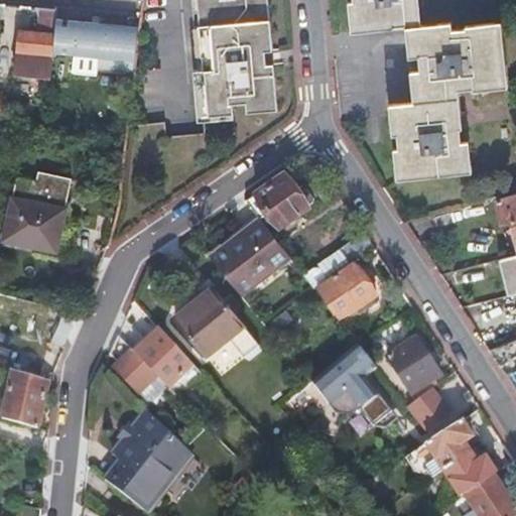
[(275,107),(271,67),(263,68),(262,54),(266,53),(260,0),(195,0),(200,58),(195,59),(200,118),(231,115),(231,106),(245,104),(245,110),(275,107)]
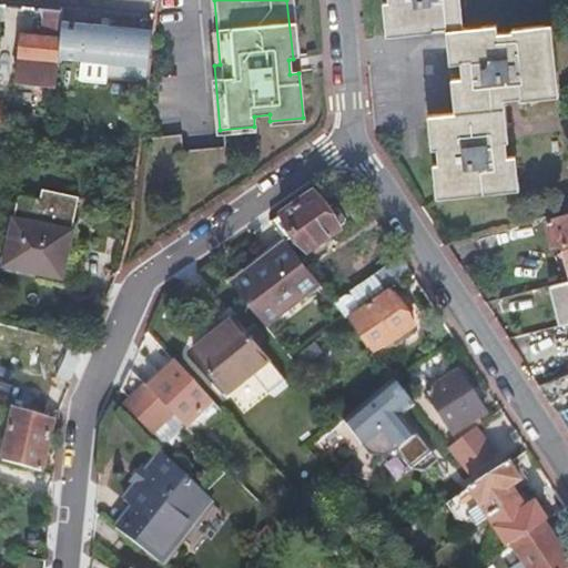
[(453,115),(432,118),(438,200),(509,193),(507,159),(504,159),(503,144),(505,144),(503,101),(517,100),(517,102),(553,99),(545,28),(510,31),(510,33),(496,34),(495,27),(462,28),(458,0),(387,0),(392,38),(446,32),(453,115)]
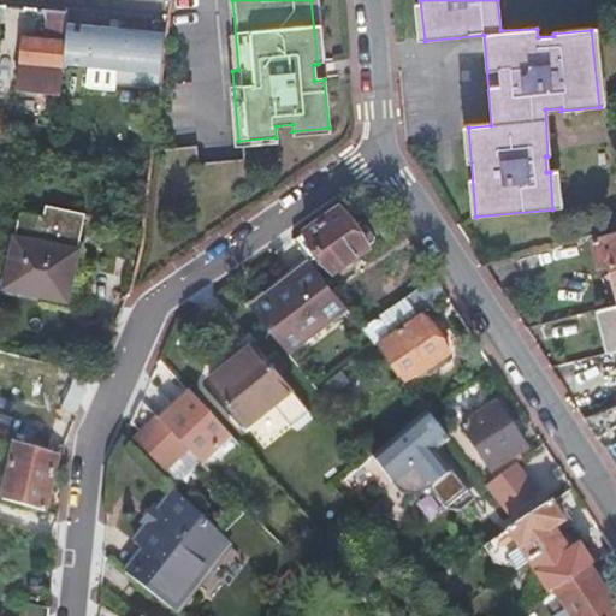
[(61,67),(63,65),(66,25),(67,13),(45,11),(48,23),(46,41),(23,39),(21,64),(19,64),(17,94),(59,98),(61,77),(61,67)]
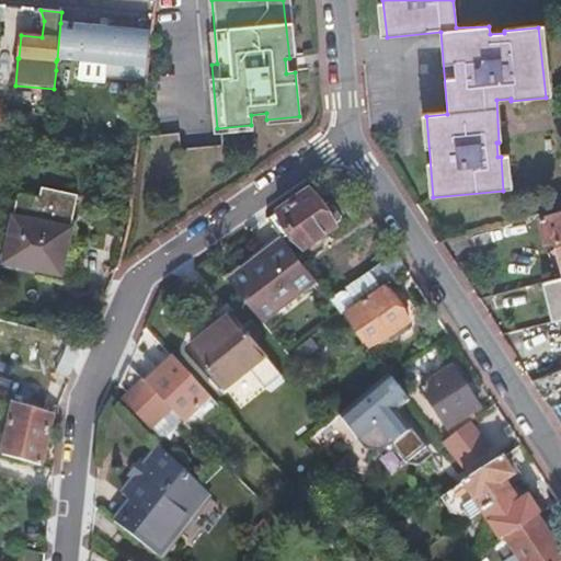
[(105,76),(144,80),(145,70),(149,32),(133,30),(133,26),(111,24),(110,27),(83,25),(60,23),(57,59),(82,63),(82,61),(106,65),(105,76)]
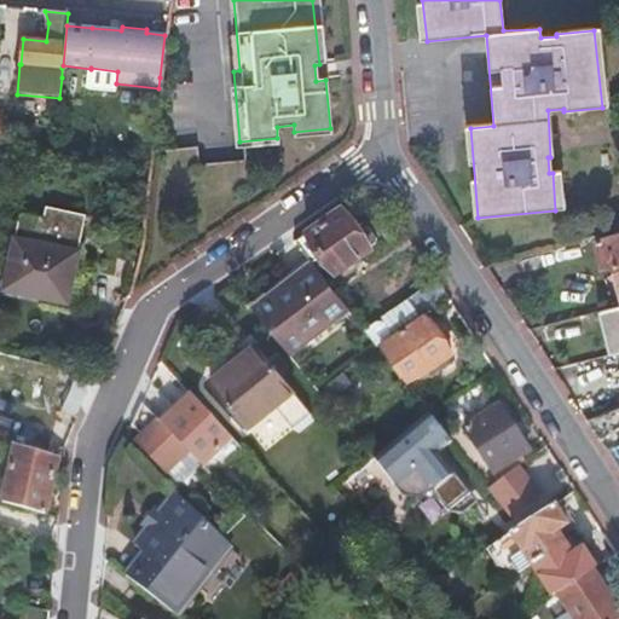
[(316,81),(325,80),(324,65),(319,64),(314,65),(316,81)]
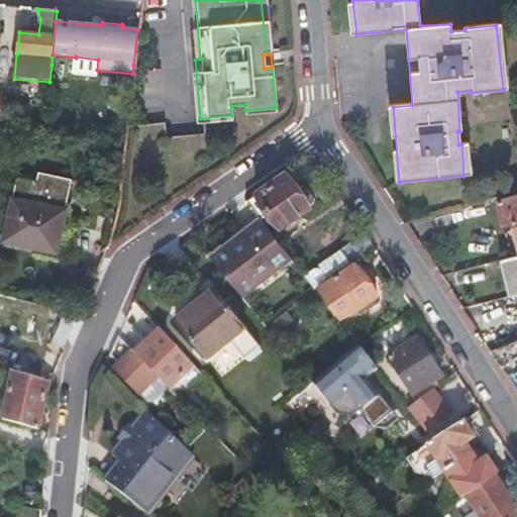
[(286,174),(246,202),(257,216),(267,210),(272,217),(280,227),(281,226),(299,214),(308,208),(308,206),(313,203),(313,200),(307,190),(304,190),(299,194),(286,174)]
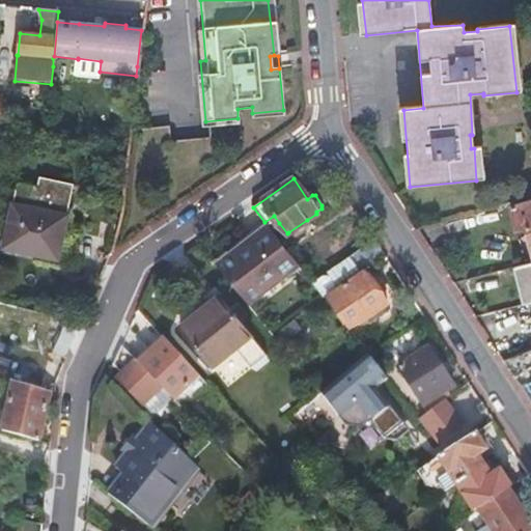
[(16,190),(70,202),(73,187),(38,179),(36,188),(17,184),(16,190)]
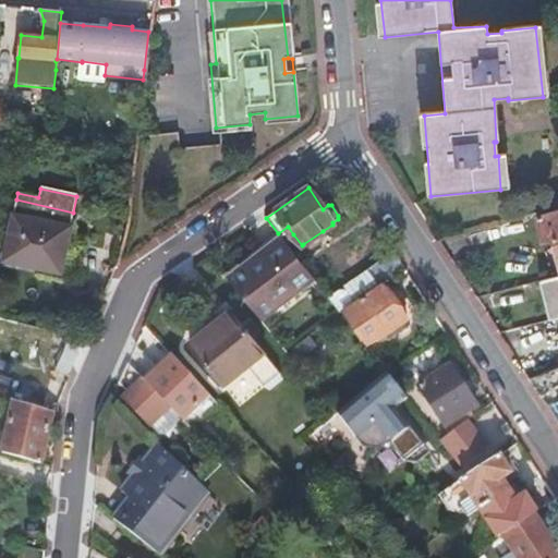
[(70,228),(73,213),(16,199),(12,216),(12,218),(2,261),(60,274),(70,228)]
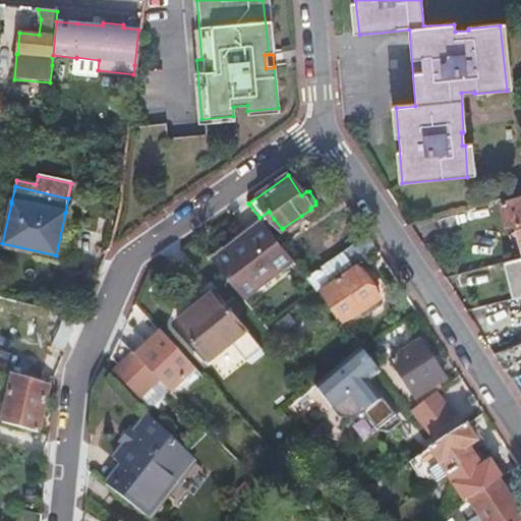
[(520,252),(520,195),(499,201),(505,226),(513,224),(520,252)]
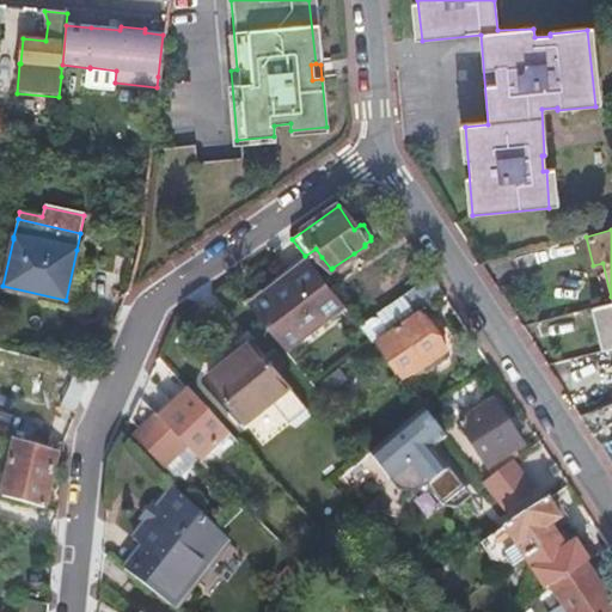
[(0,286),(2,286),(13,239),(0,236),(0,286)]
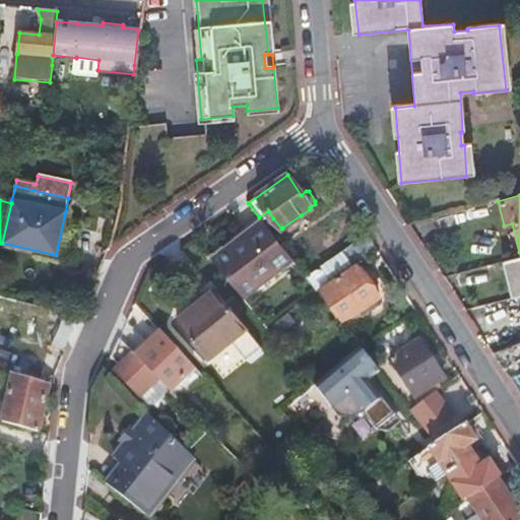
[(268,211),(259,217),(264,223),(265,224),(273,218),(268,211)]
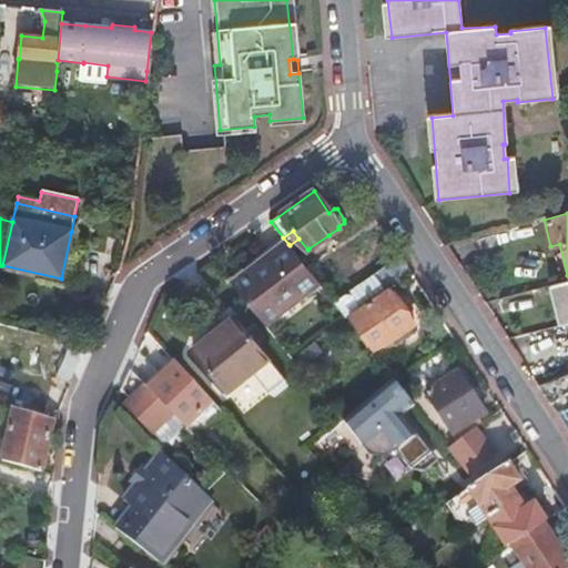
[(333,241),(328,235),(308,249),(313,254),(333,241)]
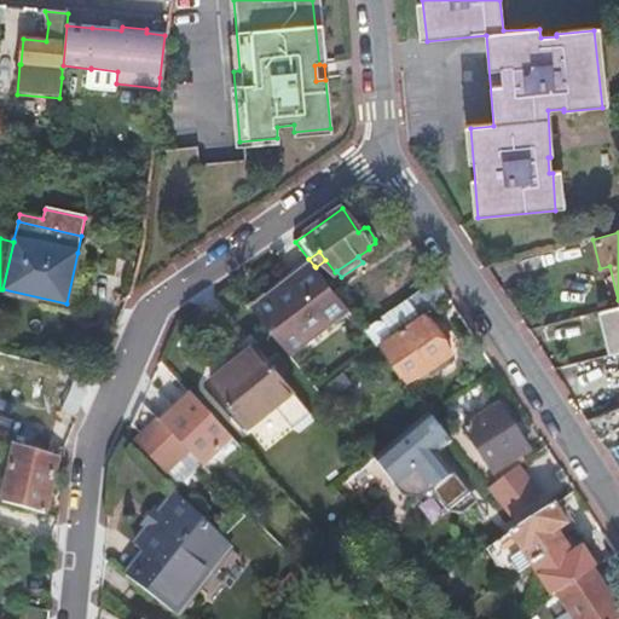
[(308,259),(275,284),(278,289),(281,293),(314,266),(308,259)]
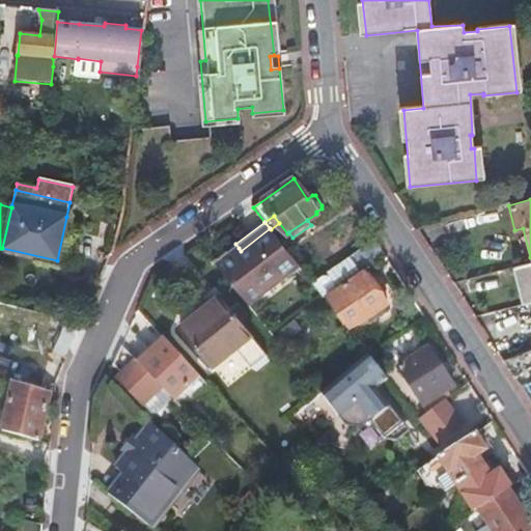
[(241,251),(269,286),(281,276),(297,263),(271,229),(270,228),(241,251)]
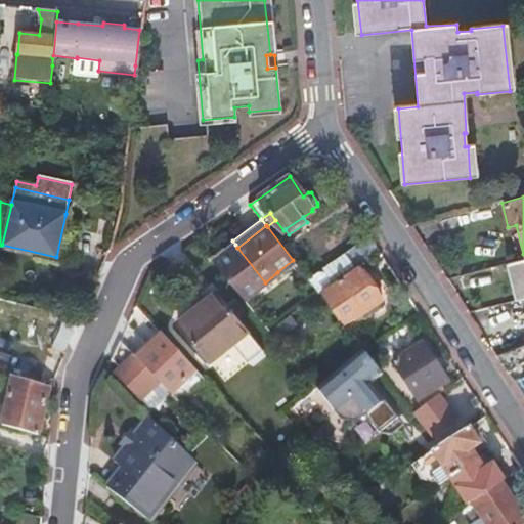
[(353,266),(376,249),(367,236),(345,254),(353,266)]
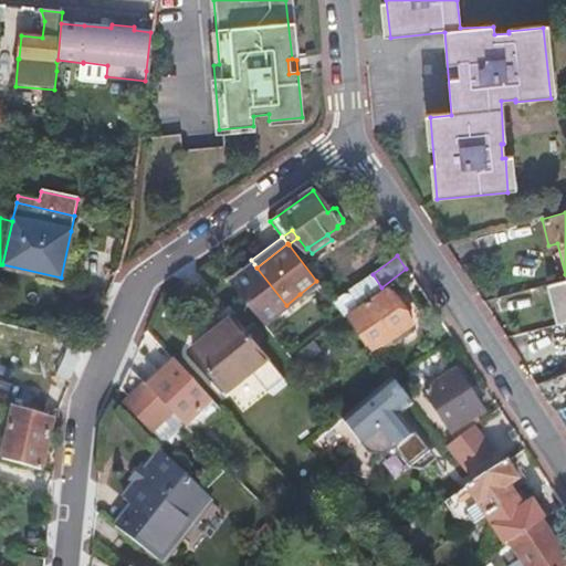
[(240,269),(243,273),(254,264),(251,260),(240,269)]
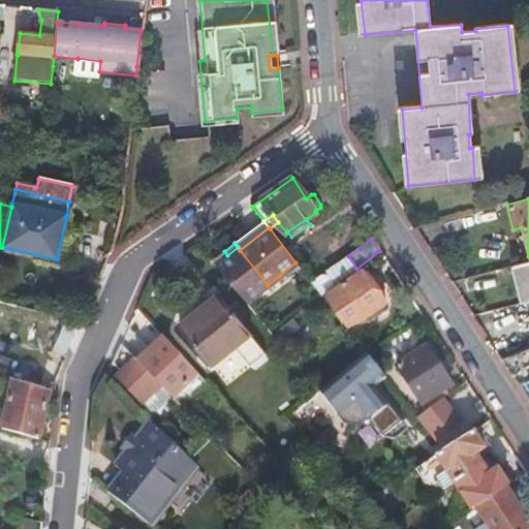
[(245,303),(268,285),(240,250),(238,247),(227,255),(215,265),(245,303)]
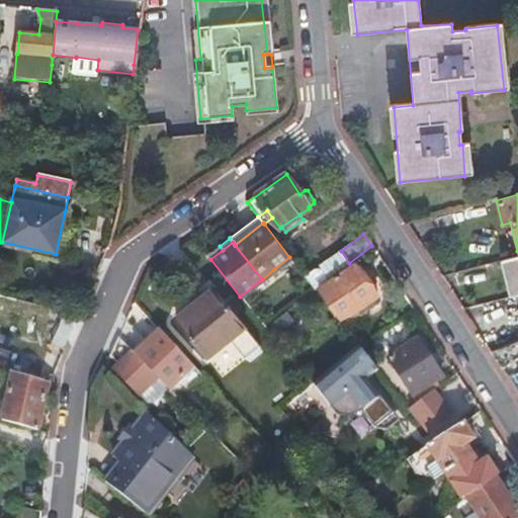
[(328,279),(349,263),(341,251),(340,249),(314,269),(321,270),(328,279)]
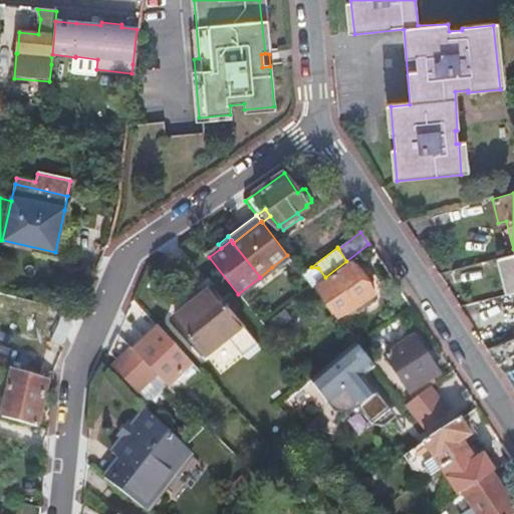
[(513,293),(513,255),(495,260),(504,296),(513,293)]
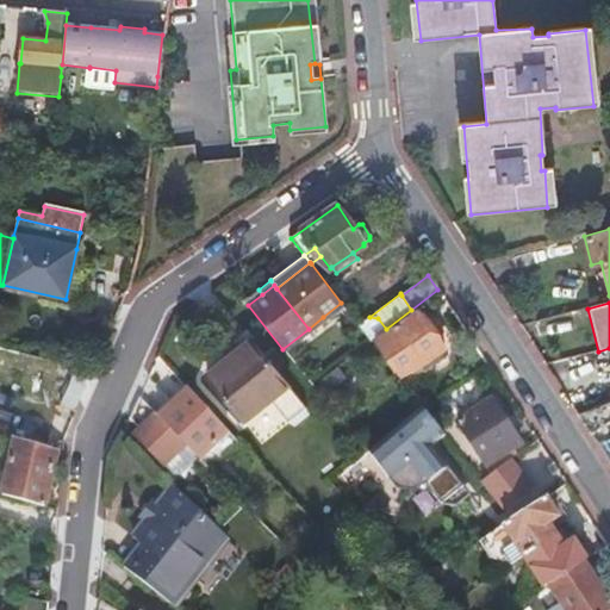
[(416,310),(373,340),(400,379),(419,367),(443,352),(416,310)]
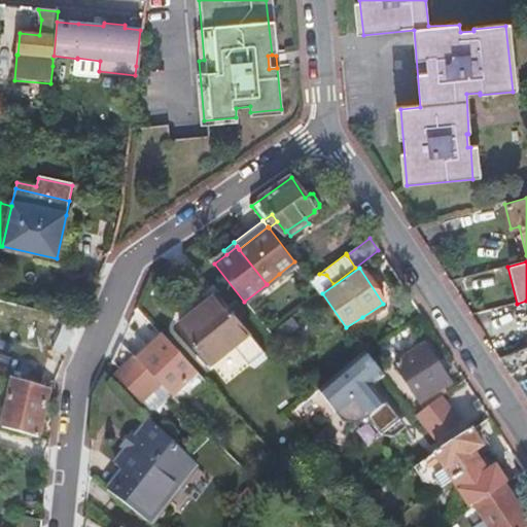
[(310,281),(320,294),(322,293),(334,284),(326,275),(319,274),(310,281)]
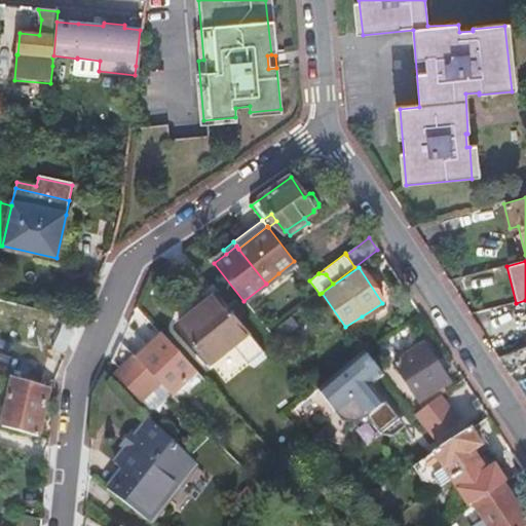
[(262,353),(247,334),(234,320),(226,308),(215,295),(190,313),(177,325),(209,365),(231,346),(248,366),(248,365),(253,368),(264,359),(262,353)]
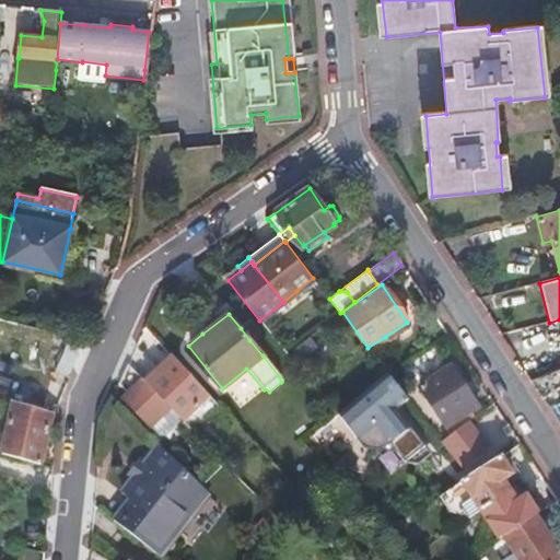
[(249,322),(241,328),(249,340),(258,333),(249,322)]
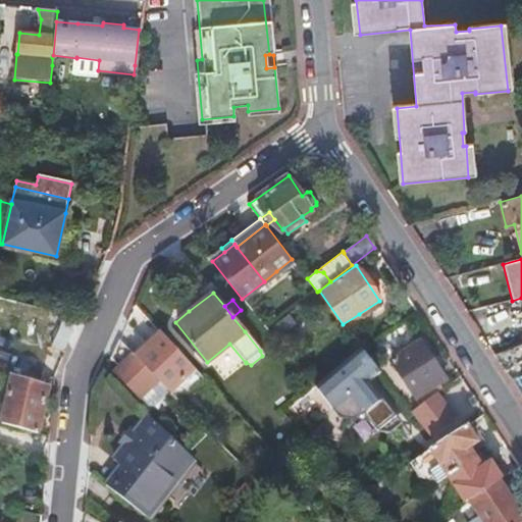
[(379,301),(359,314),(362,319),(382,306),(379,301)]
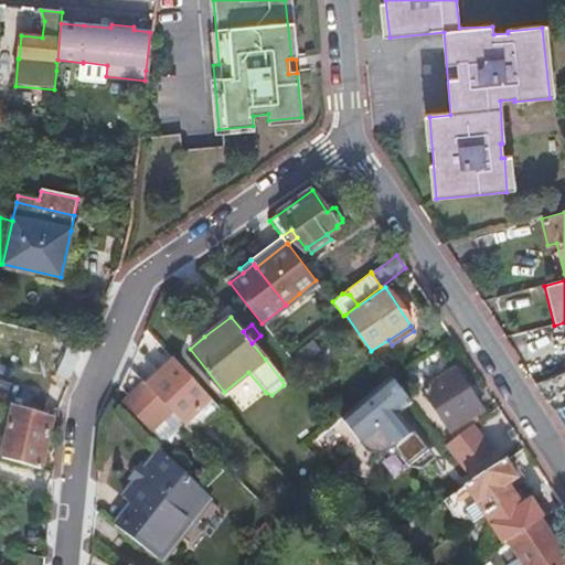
[(185,427),(211,402),(172,360),(147,387),(171,413),(182,424),(183,426),(185,427)]
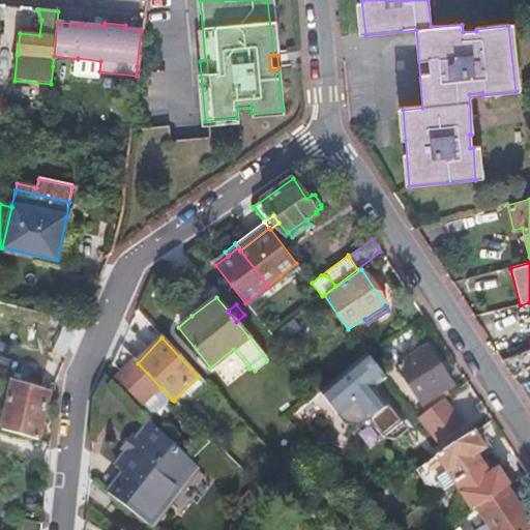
[(120,347),(111,365),(116,372),(112,377),(142,407),(160,387),(138,363),(120,347)]
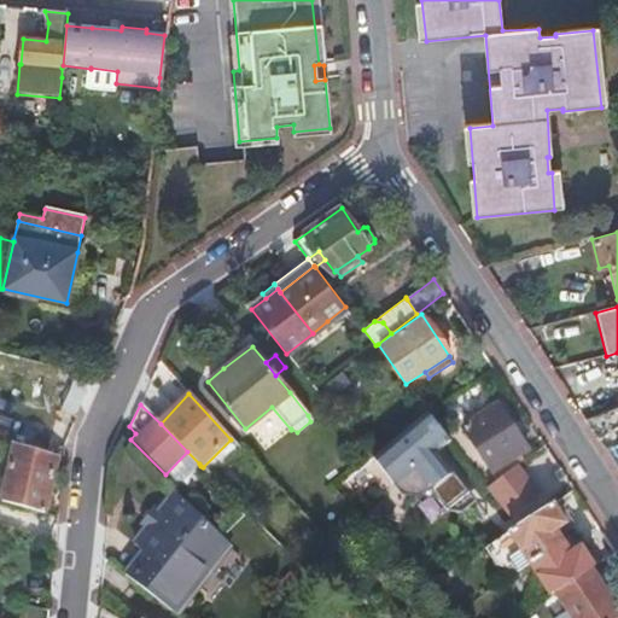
[(525,450),(497,407),(462,429),(491,472),(525,450)]
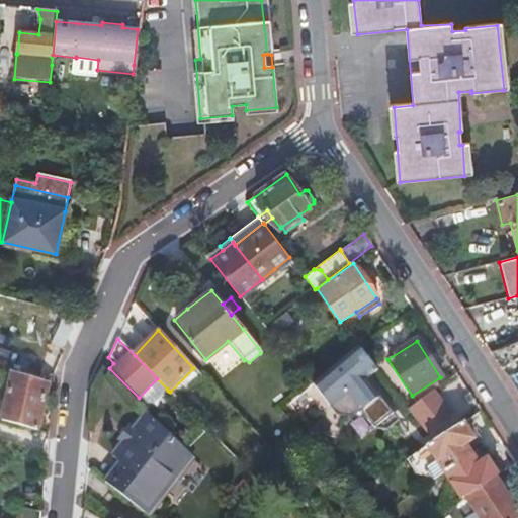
[(517,341),(490,353),(501,369),(517,357),(517,341)]
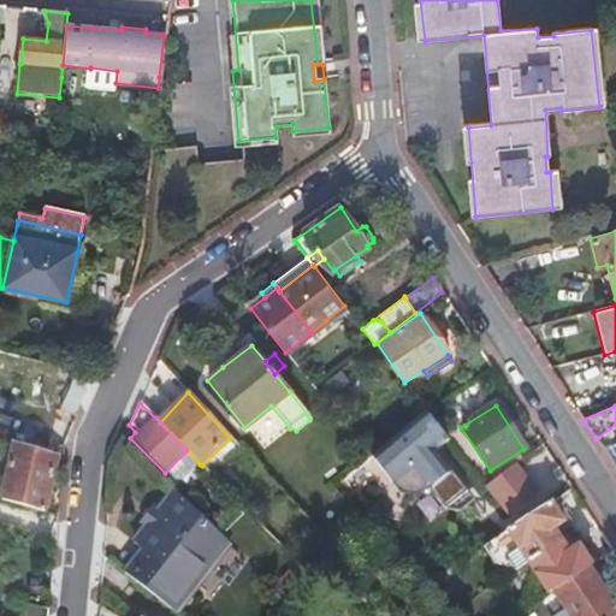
[(449,440),(426,410),(371,458),(394,487),(430,491),(436,498),(445,510),(468,492),(436,451),(449,440)]
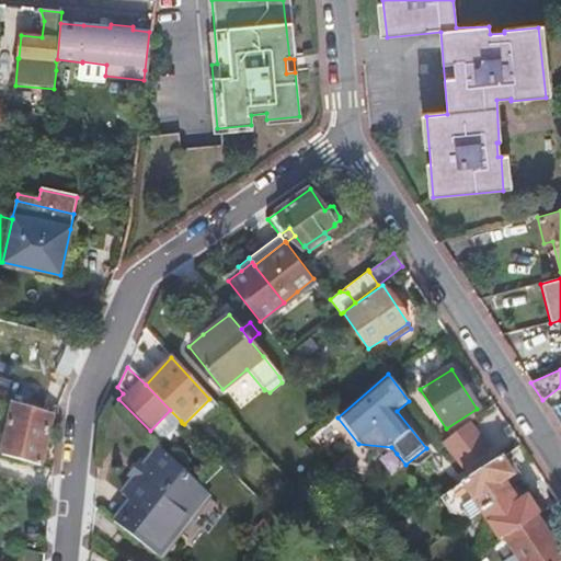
[(0,398),(13,402),(26,407),(32,389),(1,379),(0,382),(0,398)]
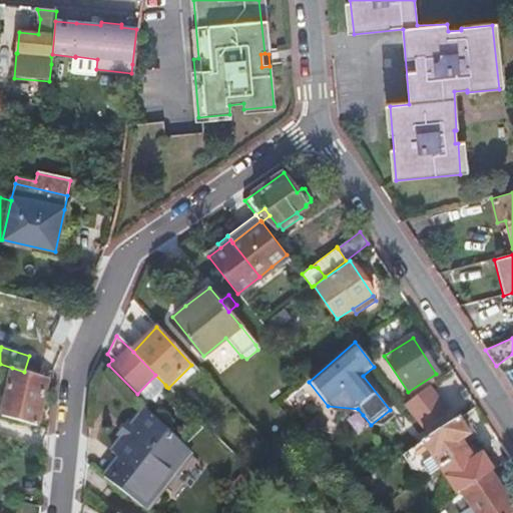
[(36,428),(47,379),(24,372),(12,368),(1,417),(36,428)]
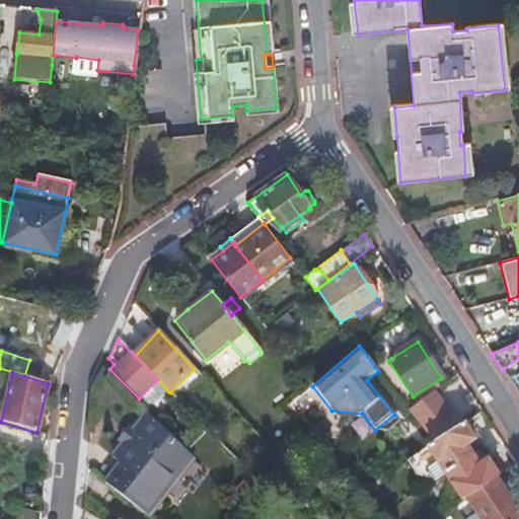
[(518,374),(509,381),(518,396),(518,395),(518,374)]
